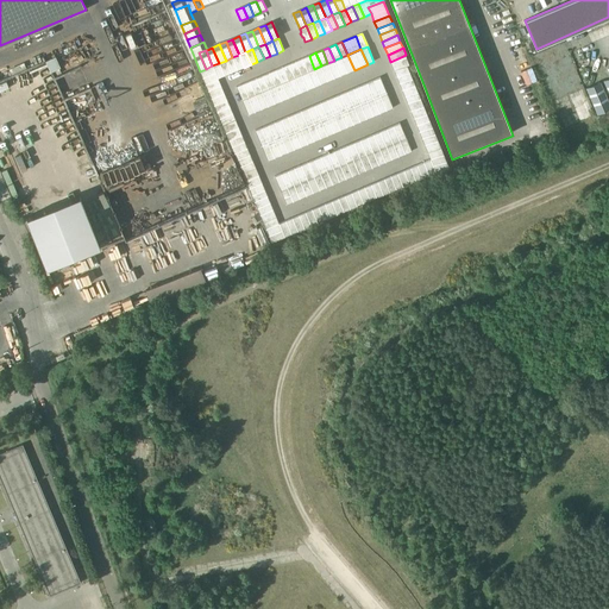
[(239,55),(232,57),(238,70),(244,68),(239,55)]
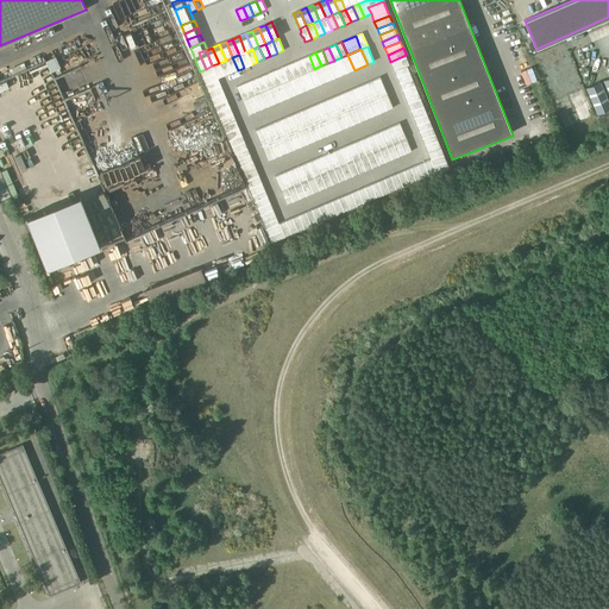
[(347,55),(341,57),(347,73),(355,70),(347,55)]
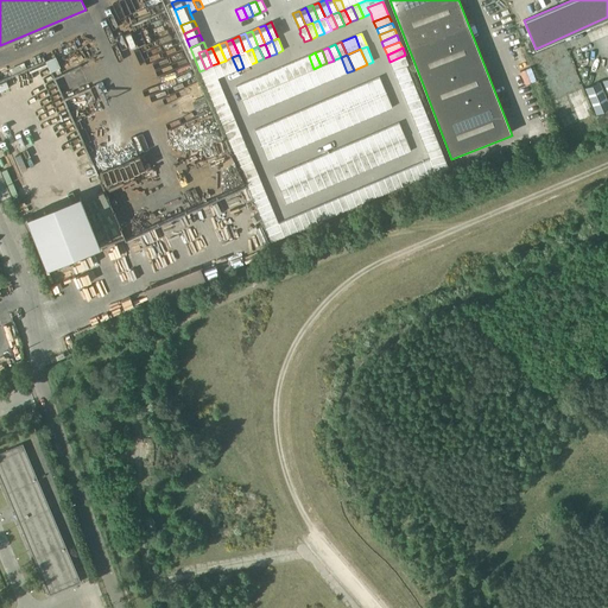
[(405,55),(390,62),(393,69),(409,63),(405,55)]
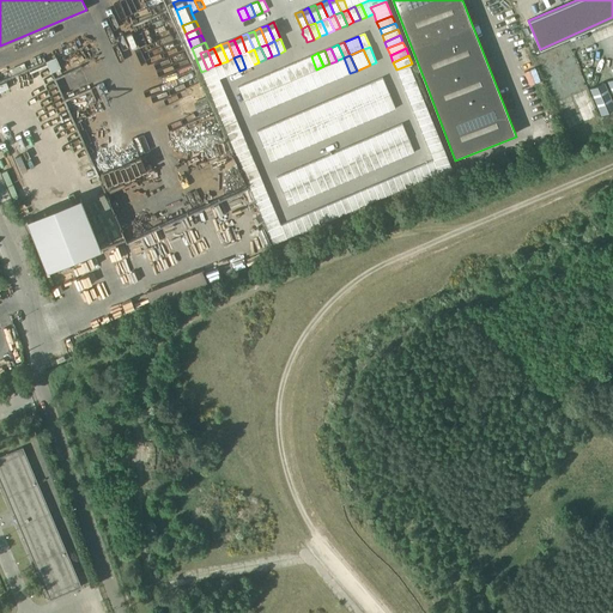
[(311,56),(305,59),(310,72),(316,70),(311,56)]
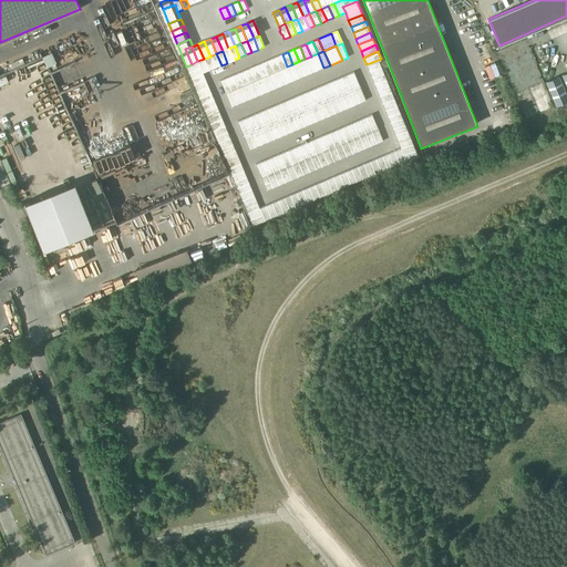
[(216,53),(210,57),(215,68),(222,65),(216,53)]
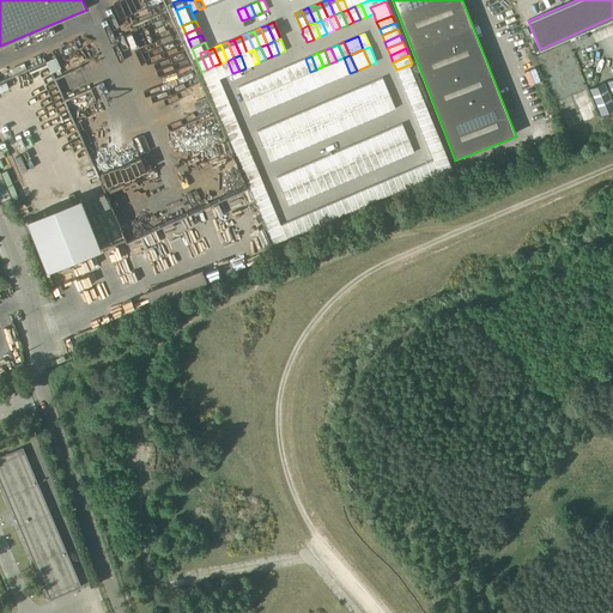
[(338,60),(337,61),(344,77),(350,73),(344,58),(338,60)]
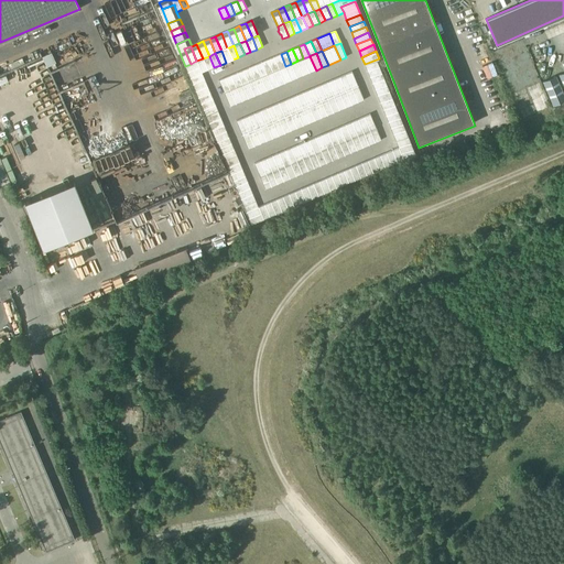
[(281,54),(274,56),(280,68),(285,66),(281,54)]
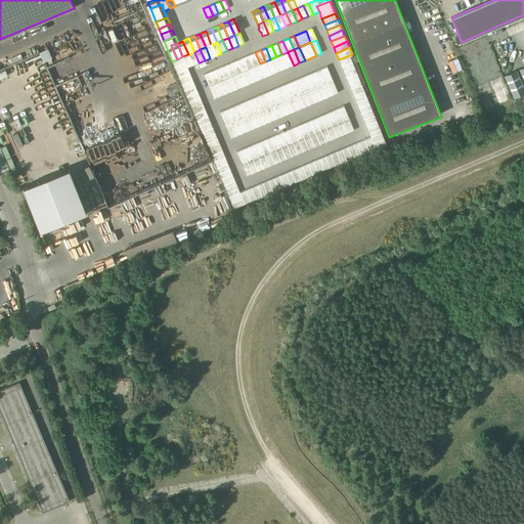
[(194,52),(188,54),(193,66),(199,62),(194,52)]
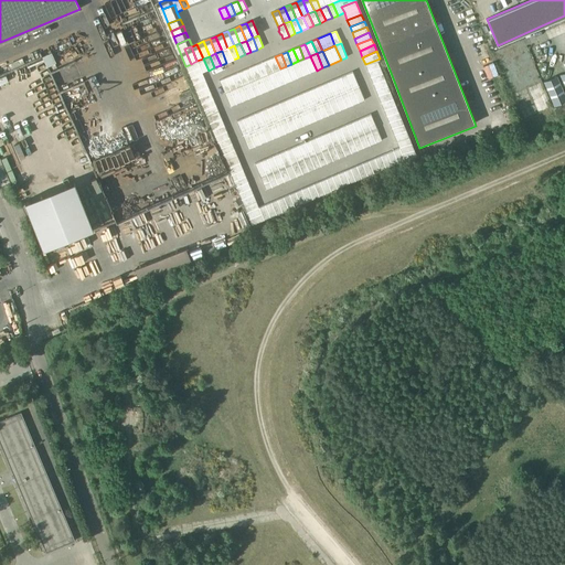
[(275,56),(268,60),(274,72),(280,68),(275,56)]
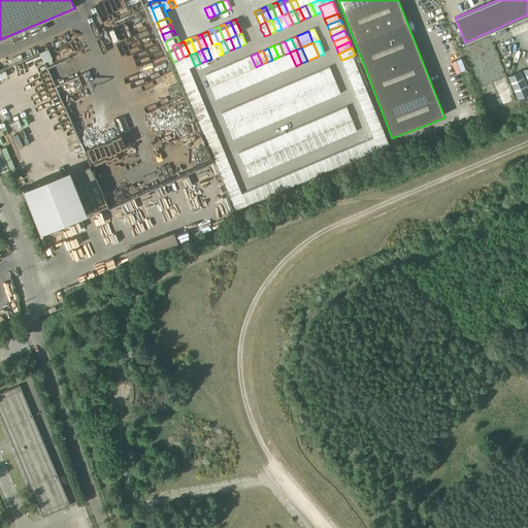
[(290,53),(284,55),(290,68),(296,66),(290,53)]
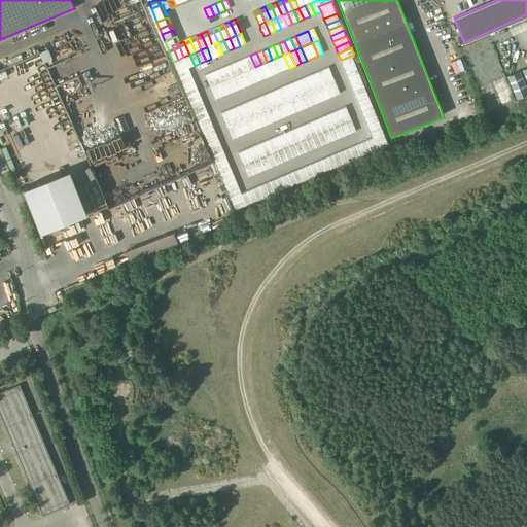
[(178,60),(173,62),(175,67),(186,63),(189,68),(195,66),(189,55),(183,57),(178,60)]
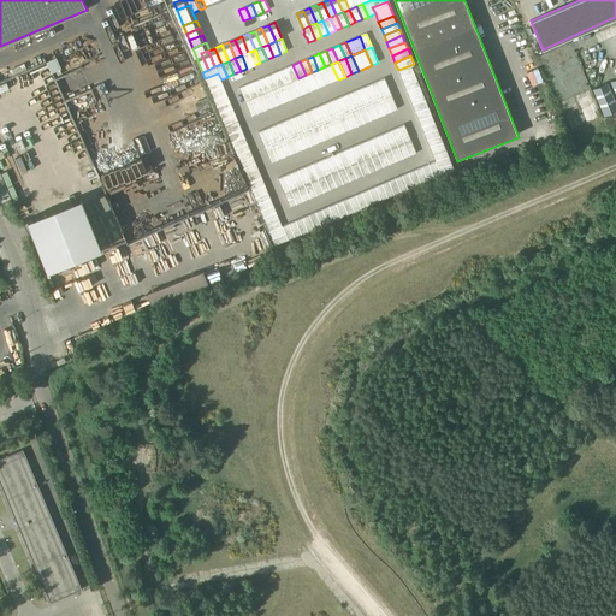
[(331,64),(325,66),(331,82),(338,80),(331,64)]
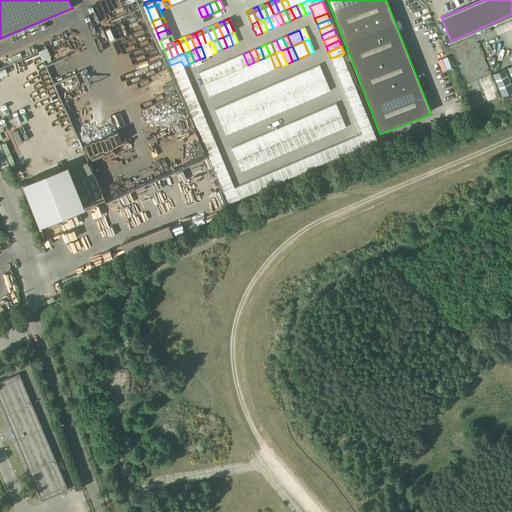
[(344,53),(331,58),(333,63),(346,58),(344,53)]
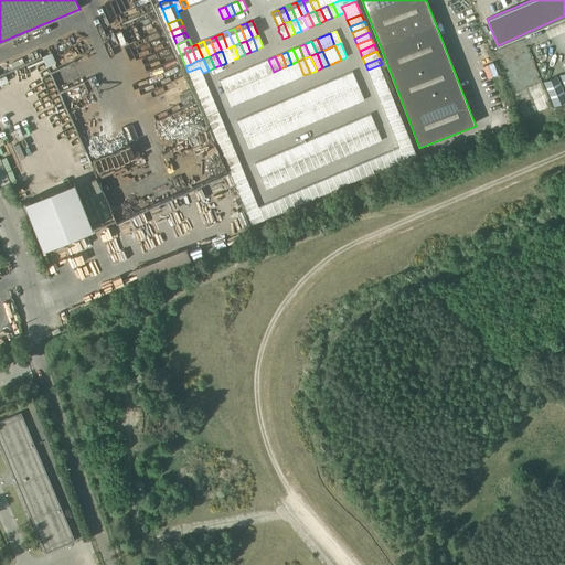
[(268,60),(263,62),(267,74),(274,72),(268,60)]
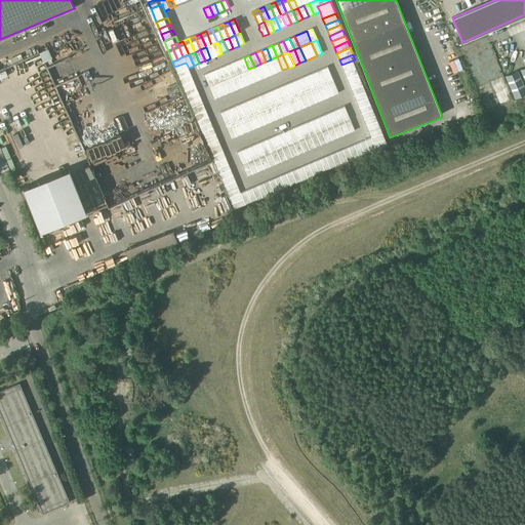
[(277,56),(271,59),(277,73),(282,70),(277,56)]
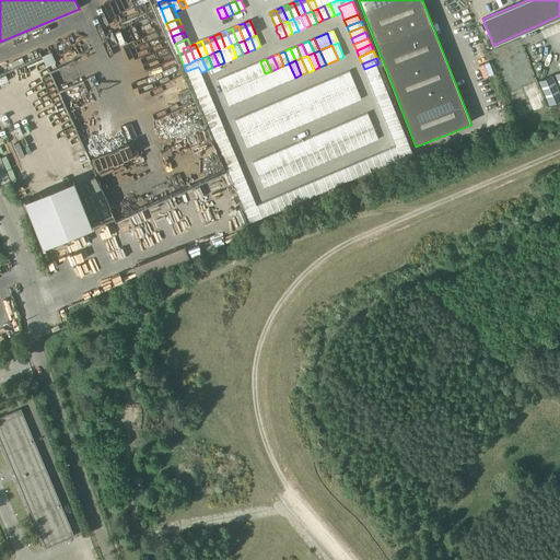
[(260,61),(254,63),(259,76),(265,73),(260,61)]
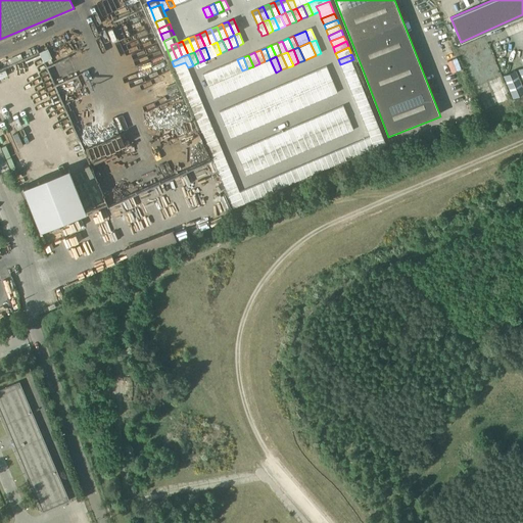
[(237,59),(232,62),(236,74),(242,70),(237,59)]
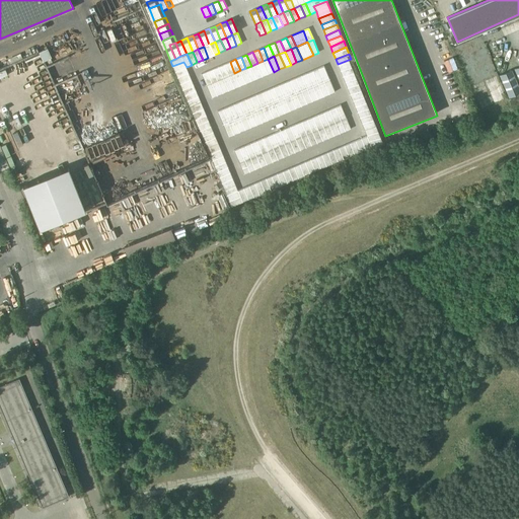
[(268,59),(263,61),(269,74),(274,72),(268,59)]
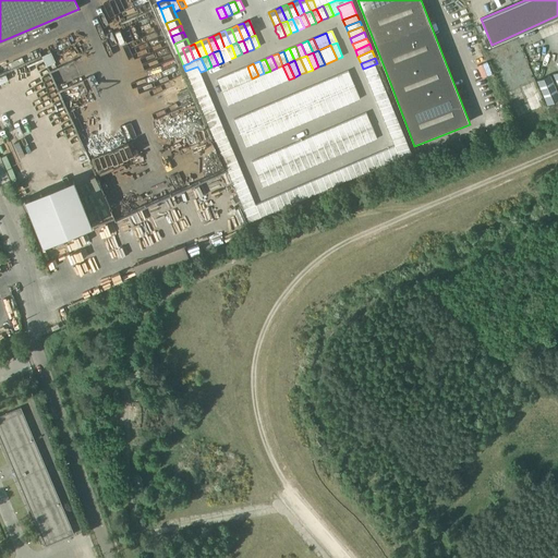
[(377,63),(363,69),(365,75),(379,70),(377,63)]
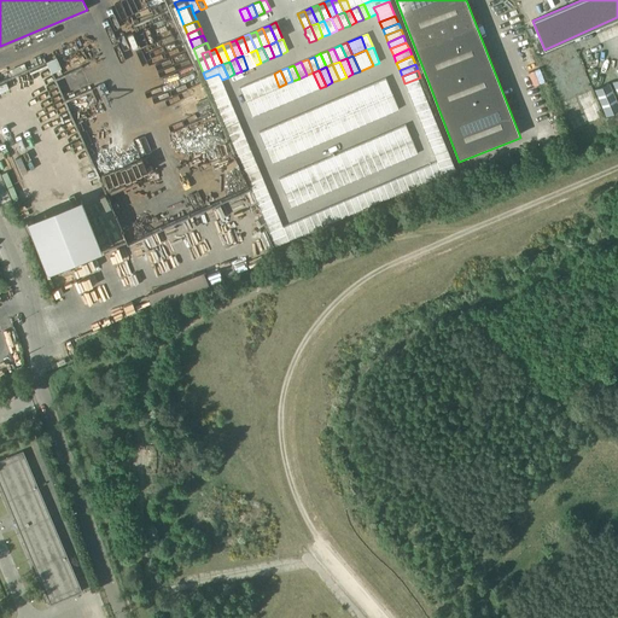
[(313,73),(307,75),(313,91),(320,88),(313,73)]
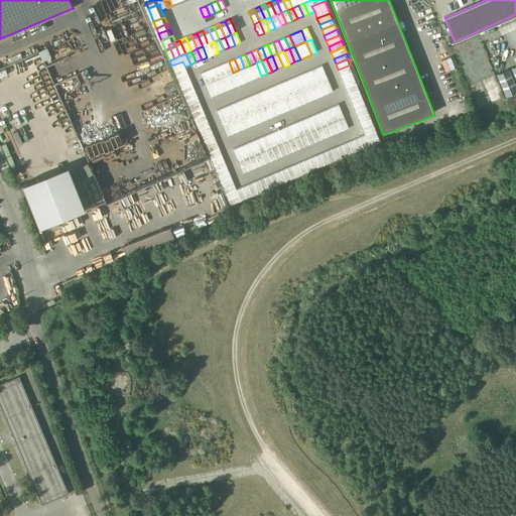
[(182,61),(171,66),(177,78),(187,73),(185,67),(182,61)]
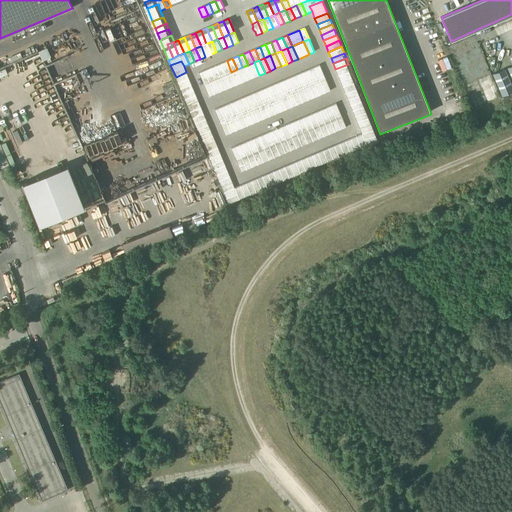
[(227,61),(221,63),(226,74),(231,72),(227,61)]
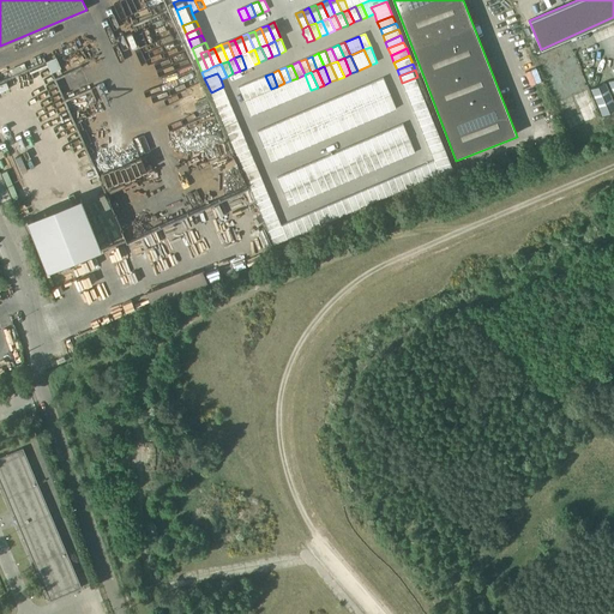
[(305,74),(298,78),(304,94),(311,90),(305,74)]
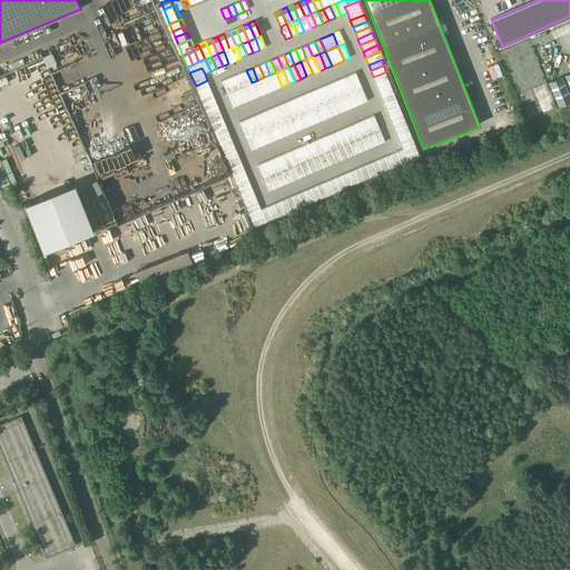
[(246,70),(241,72),(245,85),(252,82),(246,70)]
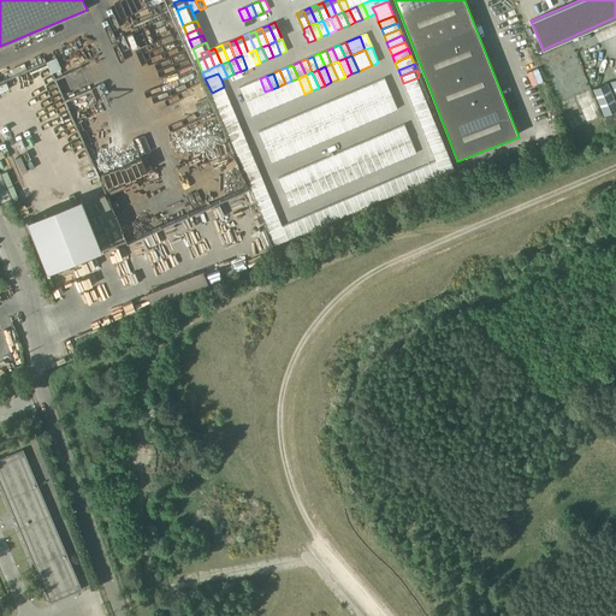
[(419,77),(403,83),(407,90),(421,83),(419,77)]
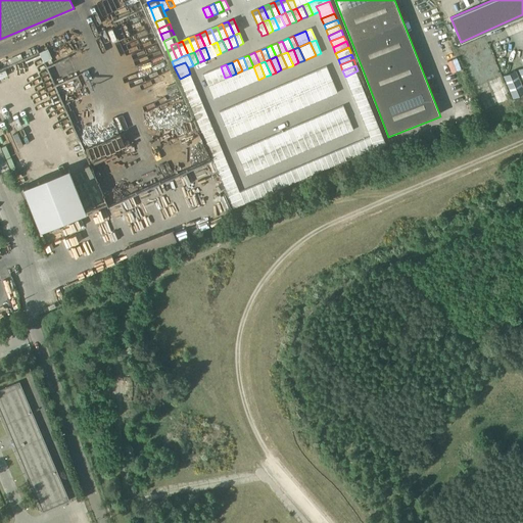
[(221,66),(208,72),(214,83),(225,78),(221,66)]
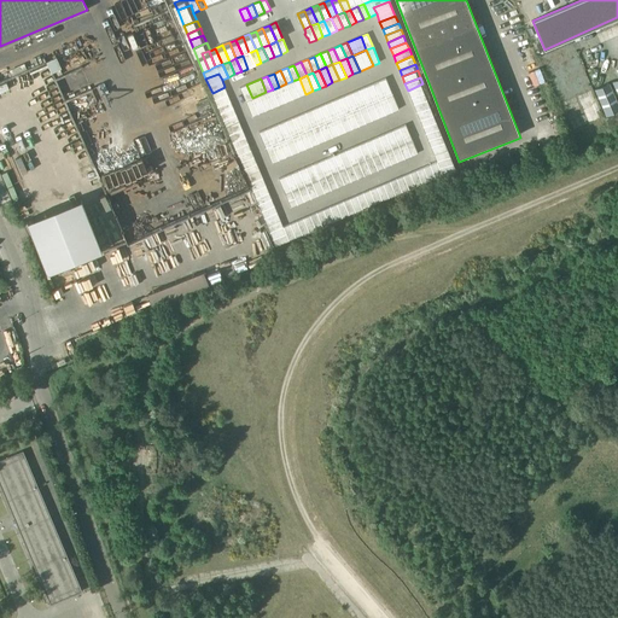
[(299,79),(292,81),(299,97),(305,94),(299,79)]
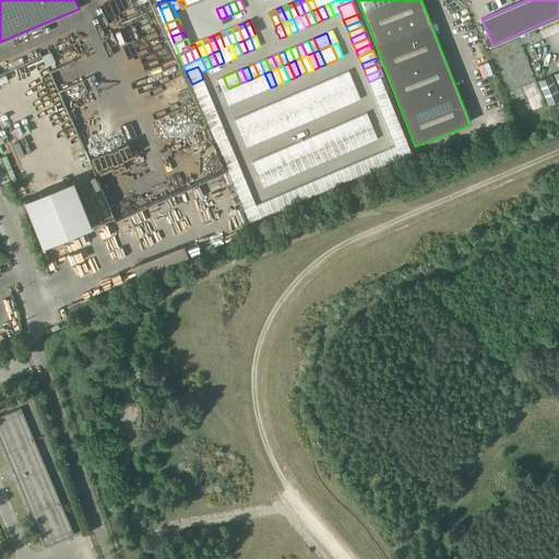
[(349,71),(343,73),(349,87),(355,85),(349,71)]
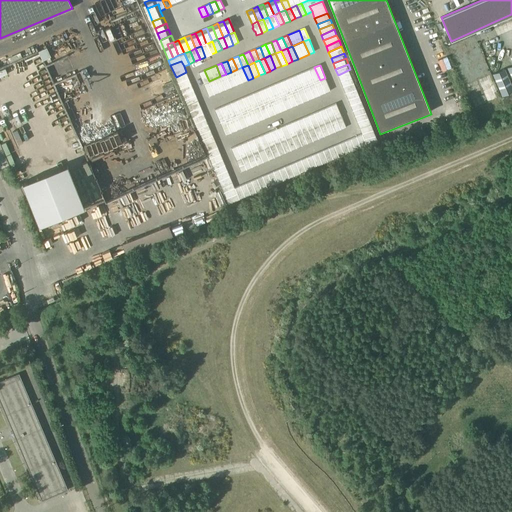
[(242,67),(237,69),(242,82),(248,80),(242,67)]
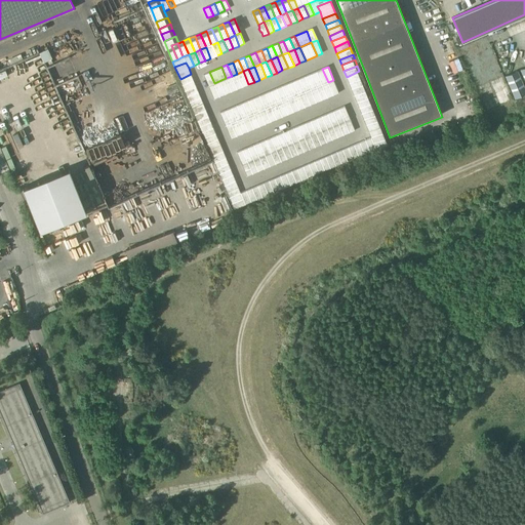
[(322,69),(311,74),(317,86),(328,82),(322,69)]
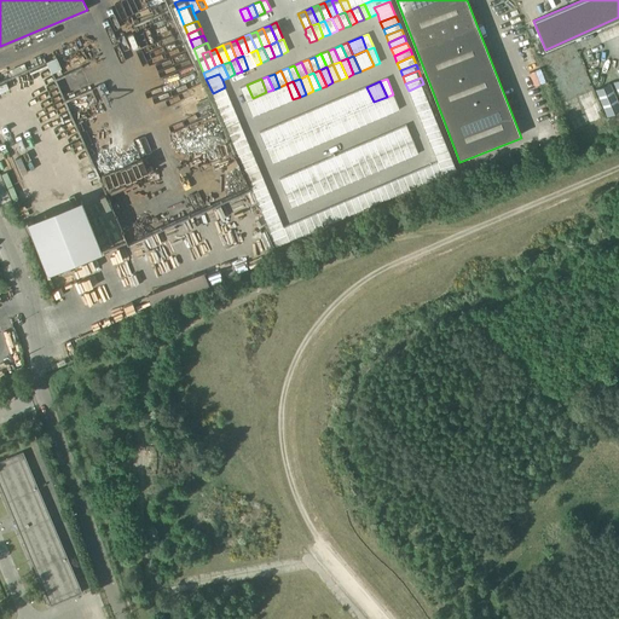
[(0,93),(10,90),(6,82),(0,84),(0,93)]
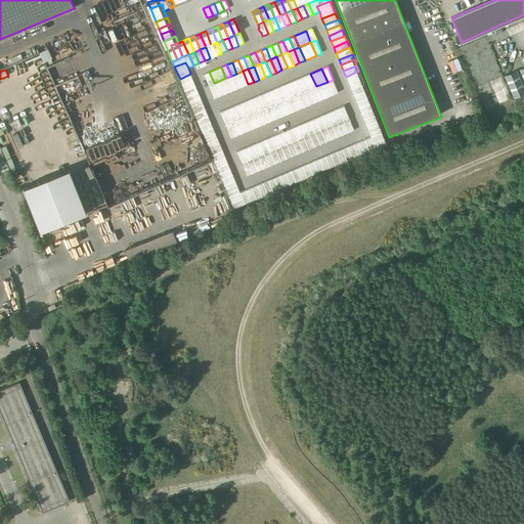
[(243,71),(236,74),(243,87),(248,84),(243,71)]
